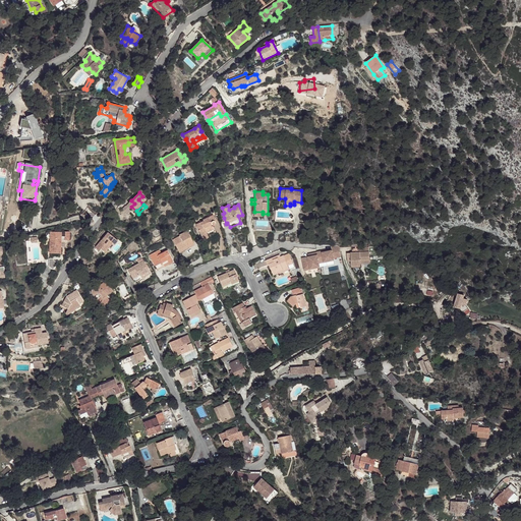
[(204,221),(195,225),(204,240),(216,233),(212,225),(213,225),(214,225),(215,225),(216,224),(216,223),(216,222),(215,222),(215,221),(214,221),(216,220),(214,215),(204,220),(204,221)]
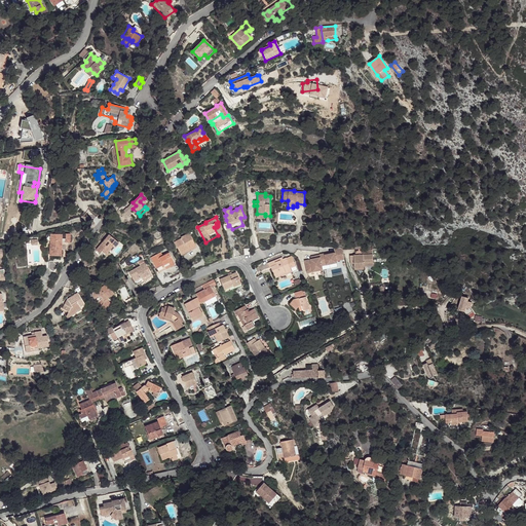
[(196,247),(189,233),(181,237),(182,238),(175,242),(182,256),(187,253),(186,253),(196,247)]
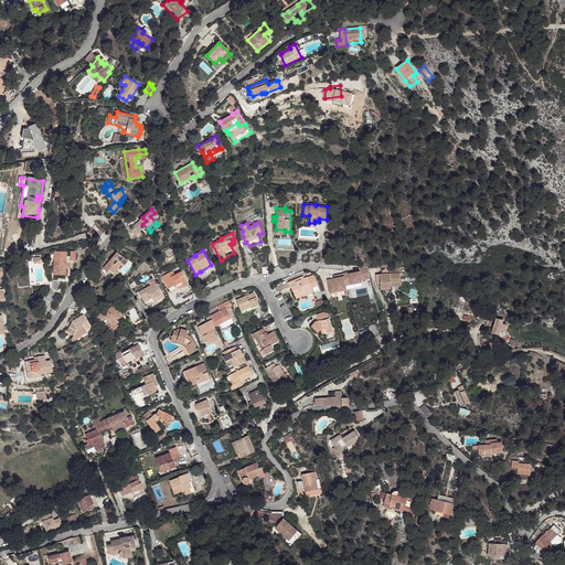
[(66,252),(54,252),(53,275),(66,275),(66,260),(66,256),(66,252)]
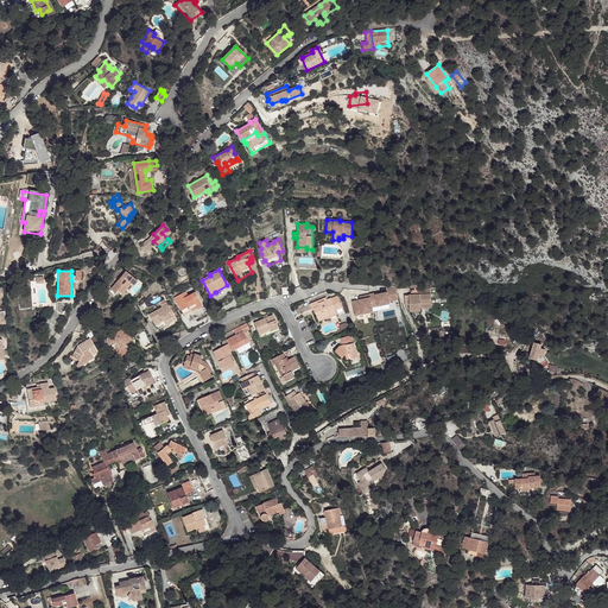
[(121,293),(130,283),(133,285),(138,280),(126,271),(112,289),(115,292),(118,291),(121,293)]
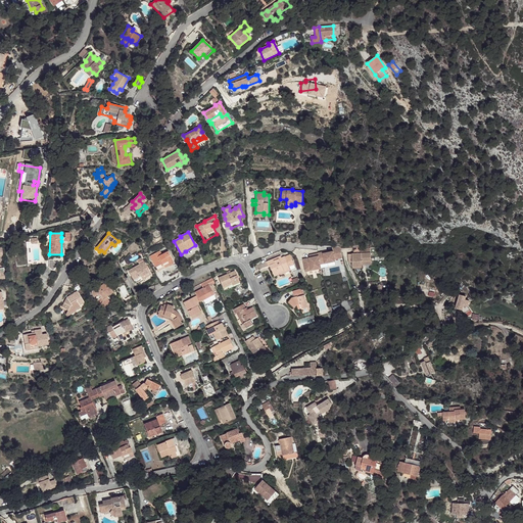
[(110,250),(114,245),(111,243),(104,252),(105,253),(109,248),(110,250)]
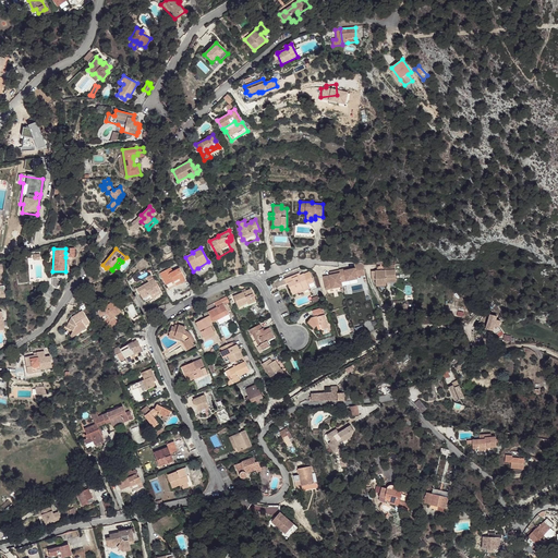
[(339,270),(341,281),(347,280),(347,281),(358,279),(356,275),(365,274),(363,264),(354,263),(355,268),(352,269),(351,267),(339,270)]
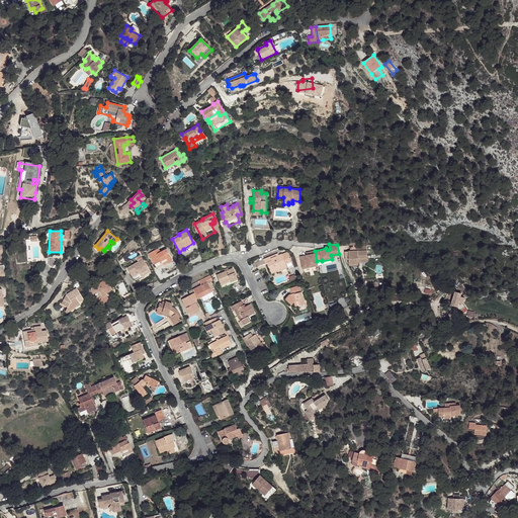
[(350,252),(345,252),(345,260),(349,259),(349,264),(358,264),(358,262),(358,258),(367,258),(366,246),(350,247),(350,252)]
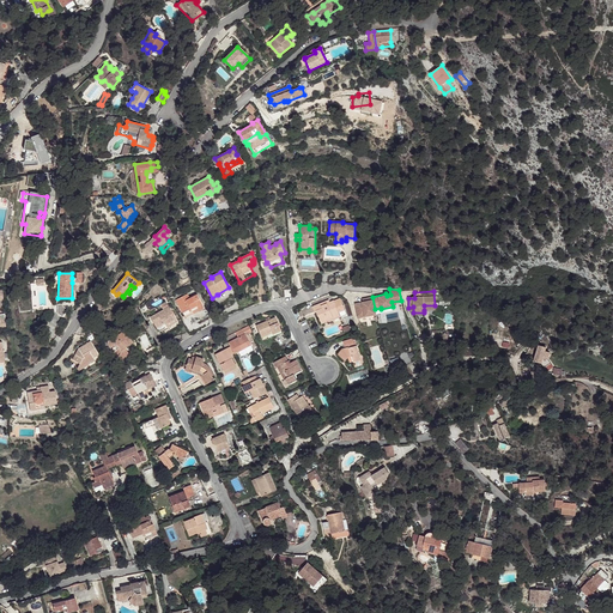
[(205,308),(202,303),(198,295),(189,298),(187,295),(176,299),(184,316),(190,314),(190,315),(194,314),(193,311),(198,309),(199,311),(205,308)]
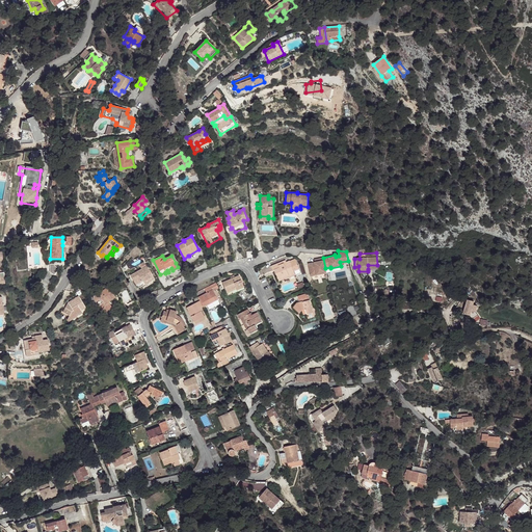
[(315,262),(309,264),(311,276),(321,274),(321,272),(326,271),(325,268),(323,258),(319,259),(319,261),(315,262)]
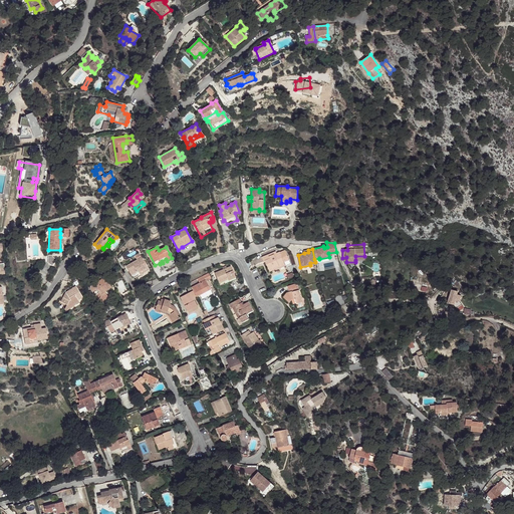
[(269,255),(262,257),(263,262),(265,261),(270,271),(275,269),(274,267),(279,265),(278,264),(284,262),(289,260),(287,255),(282,257),(280,252),(277,253),(270,256),(269,255)]
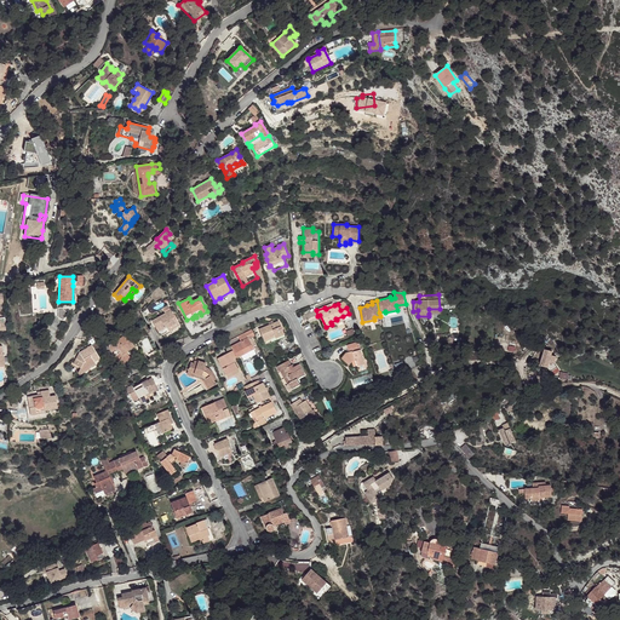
[(159,325),(164,333),(179,325),(168,305),(162,309),(166,314),(153,321),(155,326),(159,325)]
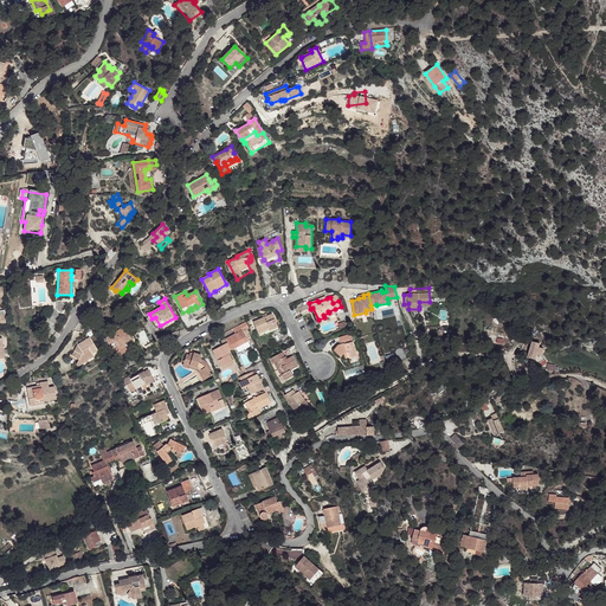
[(62,301),(57,301),(57,310),(62,314),(66,305),(62,303),(62,301)]
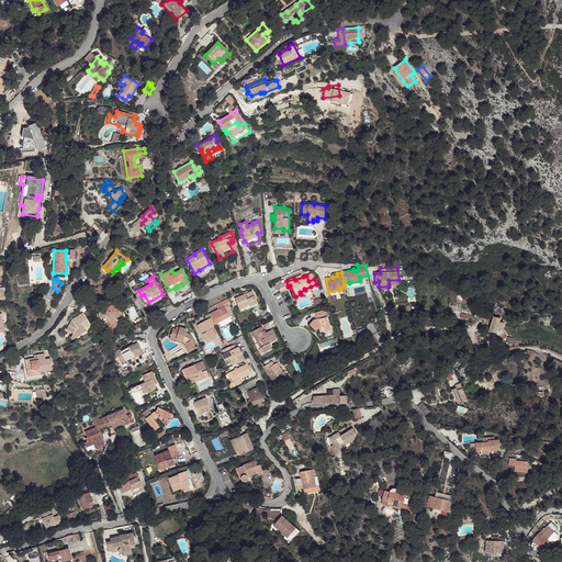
[(235,299),(239,308),(249,304),(250,306),(258,303),(253,291),(248,293),(245,294),(235,299)]
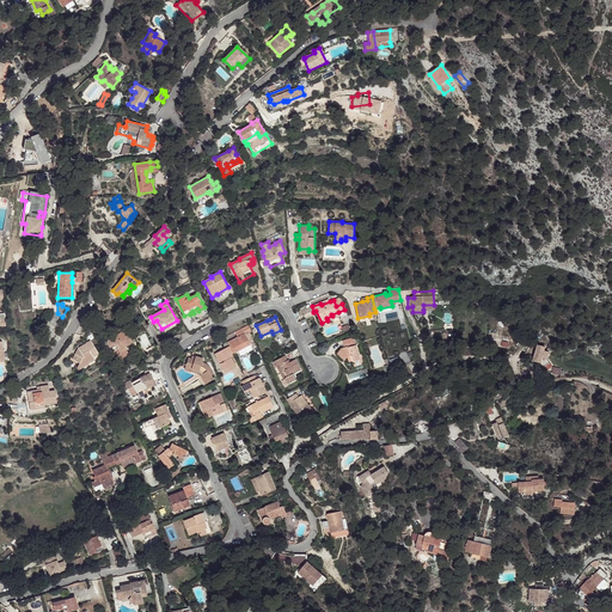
[(238,337),(228,342),(230,346),(234,353),(250,344),(245,335),(243,329),(236,332),(238,337)]
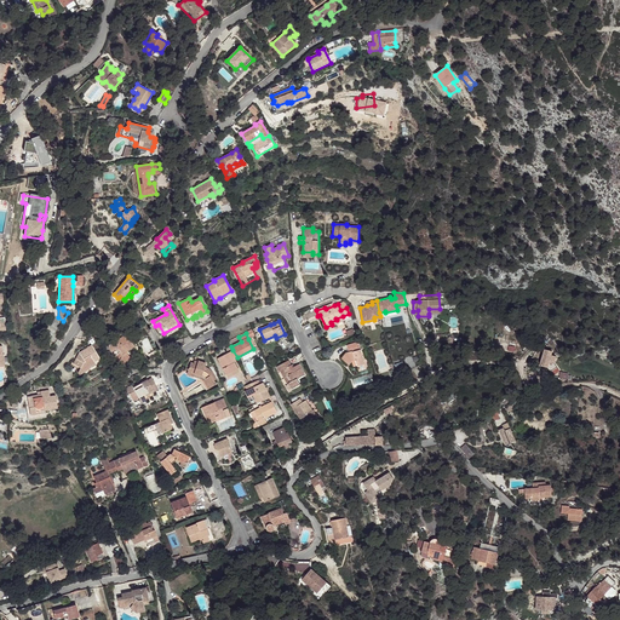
[(120,365),(130,357),(126,352),(135,346),(126,334),(116,342),(116,343),(114,345),(113,344),(112,344),(110,344),(109,345),(109,346),(108,348),(109,349),(120,365)]
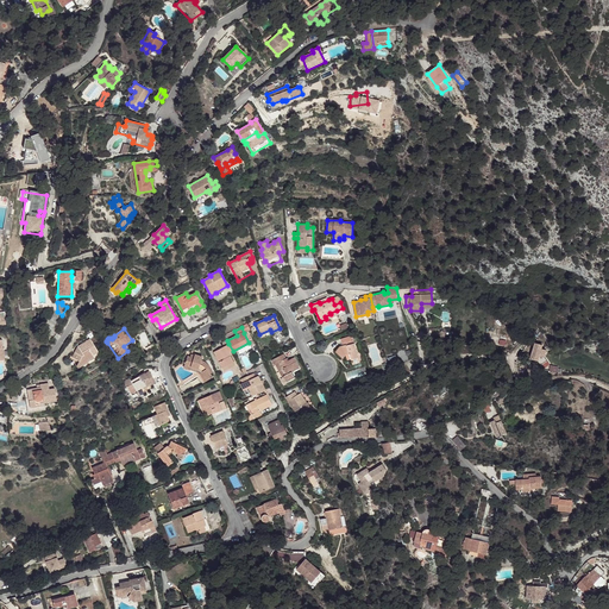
[(257,334),(259,339),(280,330),(280,328),(271,332),(270,330),(257,334)]
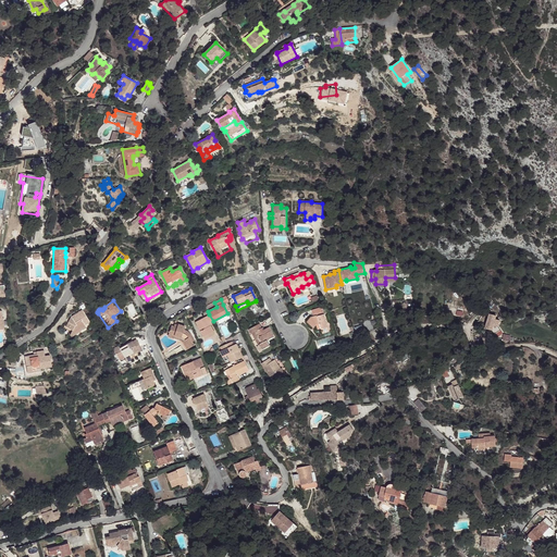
[(322,307),(311,310),(312,314),(314,313),(316,316),(313,317),(311,317),(306,322),(312,329),(316,325),(320,324),(321,329),(327,326),(325,318),(324,313),(324,314),(322,307)]
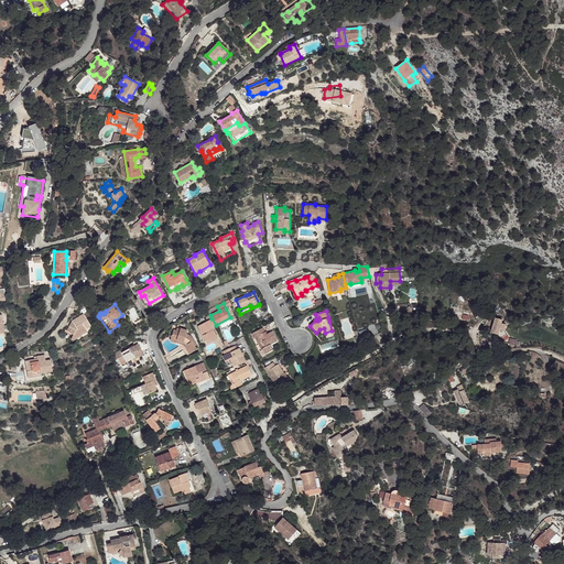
[(73,321),(73,322),(72,323),(72,324),(72,325),(71,327),(69,326),(67,331),(73,335),(76,338),(82,335),(80,334),(87,331),(86,328),(85,327),(89,324),(84,314),(73,321)]
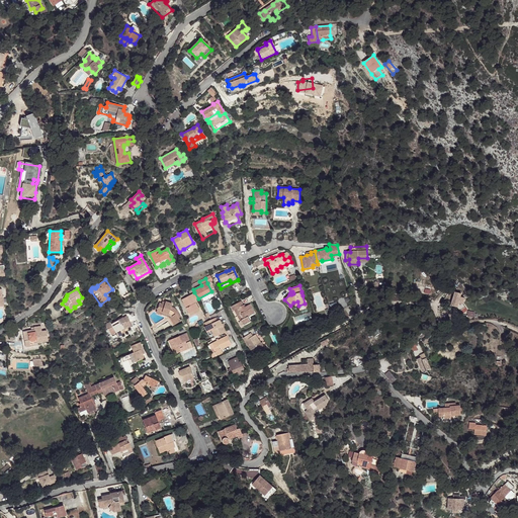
[(198,298),(194,292),(182,299),(189,313),(198,308),(194,300),(198,298)]
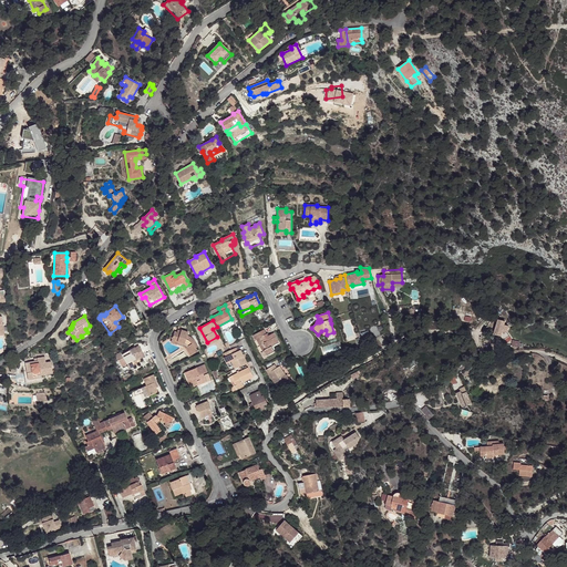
[(498,320),(494,334),(501,337),(503,331),(506,332),(508,326),(504,325),(505,321),(498,320)]
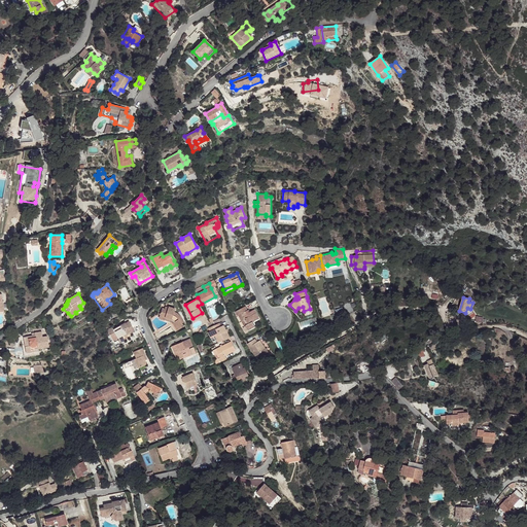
[(160,316),(172,320),(172,318),(174,319),(175,321),(172,323),(177,330),(183,326),(181,324),(184,322),(179,316),(177,313),(174,312),(175,309),(174,309),(170,307),(169,307),(168,310),(163,308),(160,316)]
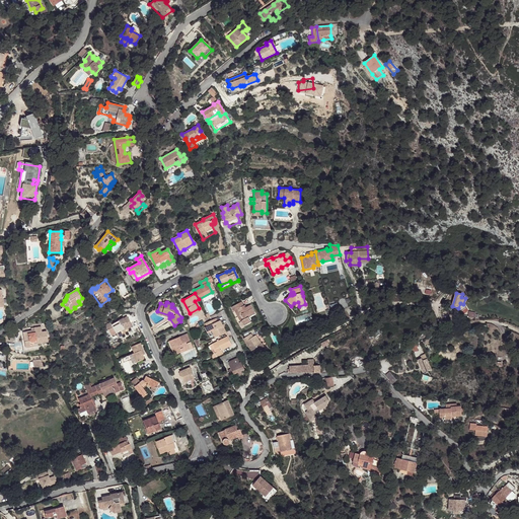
[(232,307),(233,310),(235,310),(237,309),(243,319),(242,320),(241,321),(241,322),(241,323),(242,324),(242,325),(243,325),(244,325),(251,322),(249,317),(255,314),(250,305),(245,308),(241,302),(232,307)]
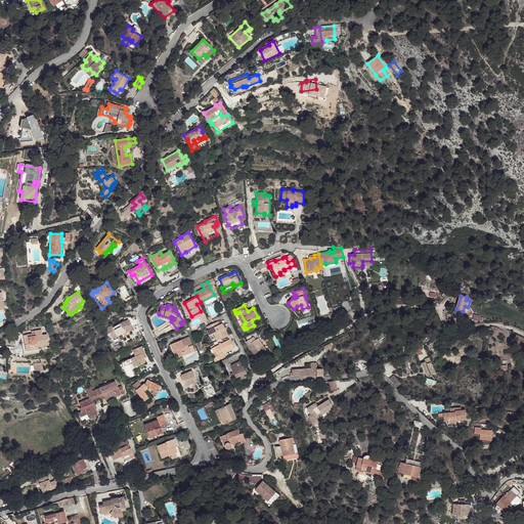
[(201,311),(191,316),(192,319),(203,314),(201,311)]
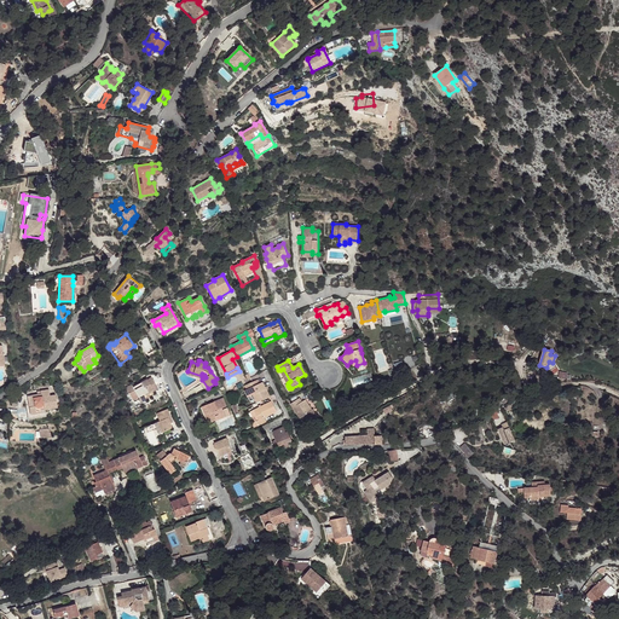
[(289,382),(290,381),(283,369),(281,370),(288,385),(288,383),(289,382)]
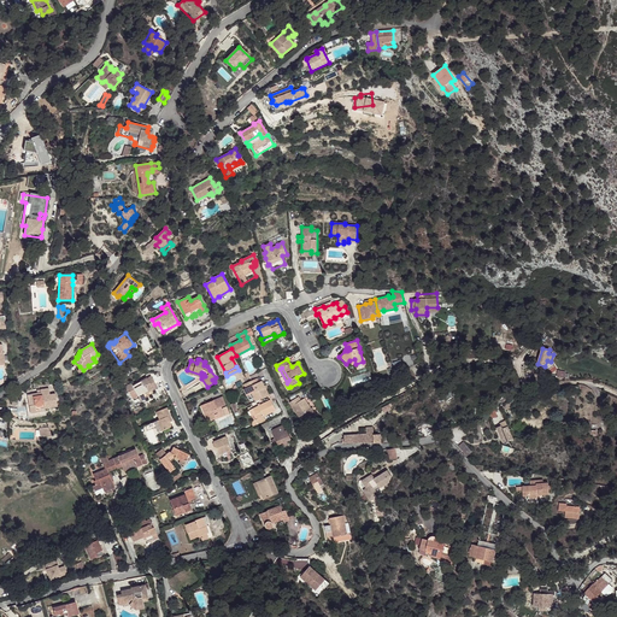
[(131,383),(125,386),(134,400),(139,398),(140,399),(146,395),(148,394),(154,391),(153,389),(158,387),(152,376),(147,378),(133,386),(131,383)]
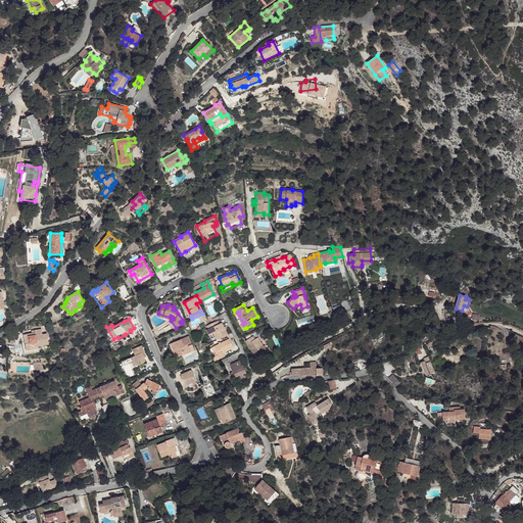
[(218,321),(207,326),(209,330),(211,328),(217,340),(228,335),(222,323),(220,324),(218,321)]
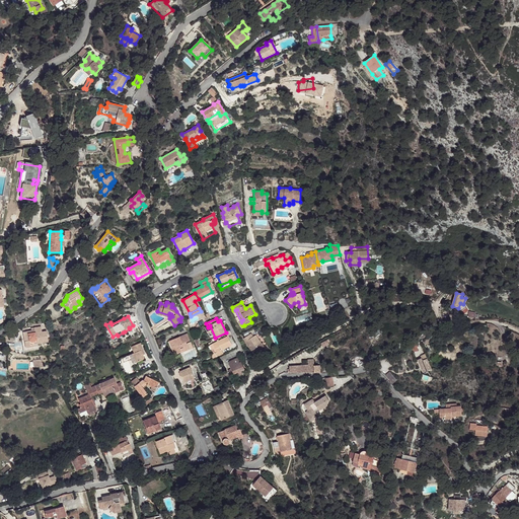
[(26,335),(23,336),(25,348),(35,346),(34,344),(49,342),(47,331),(42,331),(41,326),(33,327),(34,330),(31,330),(26,331),(26,335)]
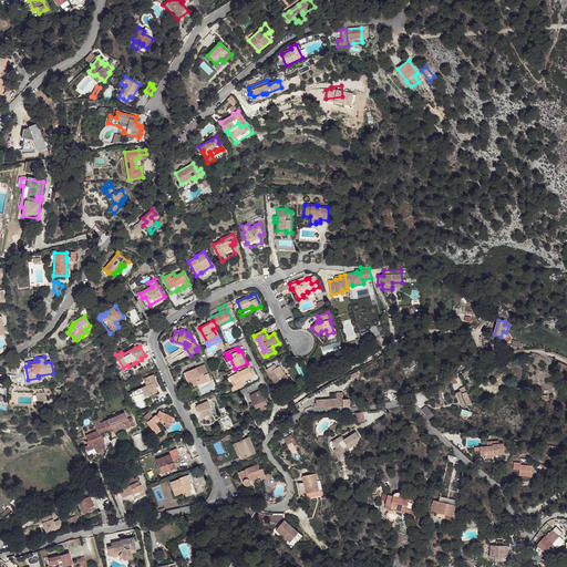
[(205,364),(185,372),(188,381),(191,380),(194,387),(207,382),(204,374),(208,372),(205,364)]
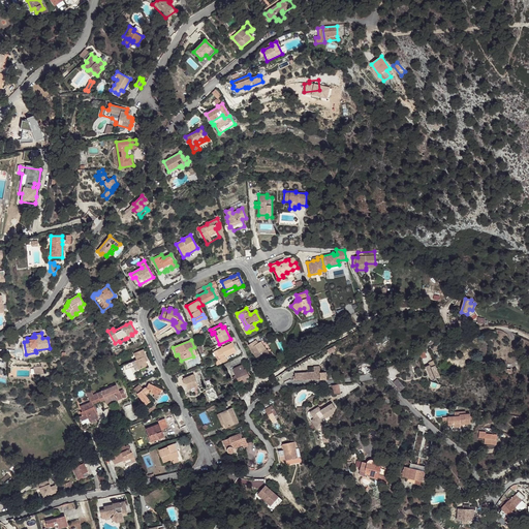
[(256,340),(248,345),(257,360),(255,361),(260,368),(267,364),(265,361),(270,359),(266,351),(267,350),(265,346),(263,347),(260,342),(258,343),(256,340)]
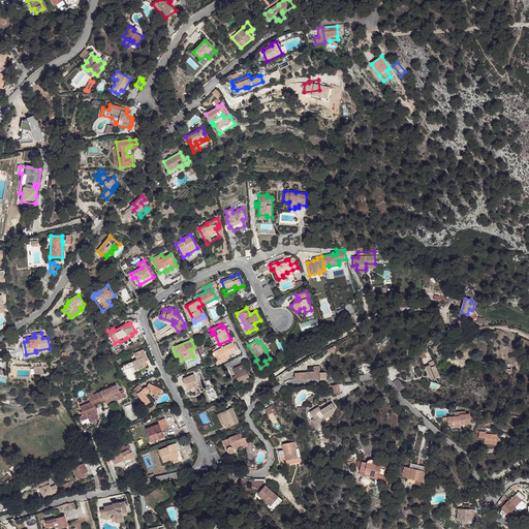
[(217,366),(227,361),(226,356),(237,351),(232,343),(217,350),(221,360),(218,361),(216,362),(217,366)]
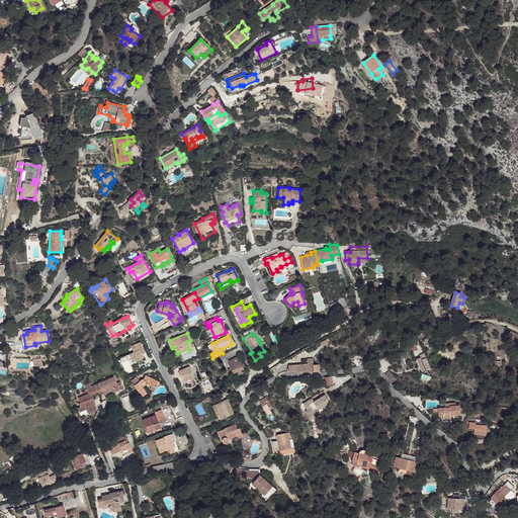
[(136,362),(145,358),(143,354),(142,352),(144,351),(140,342),(138,343),(137,340),(132,342),(133,345),(132,346),(134,352),(132,353),(136,362)]
